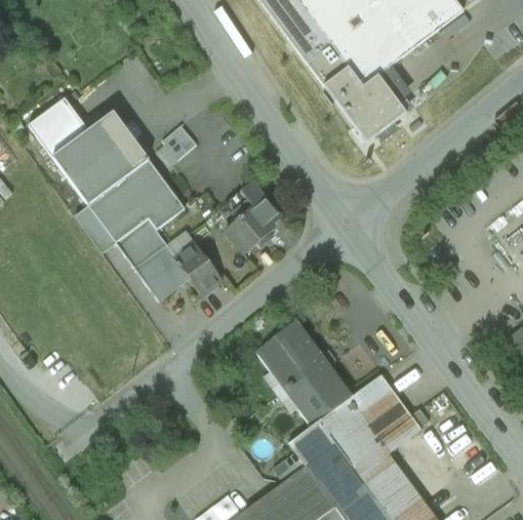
[(265,0),(368,136),(410,106),(381,69),(464,9),(456,0),(265,0)]
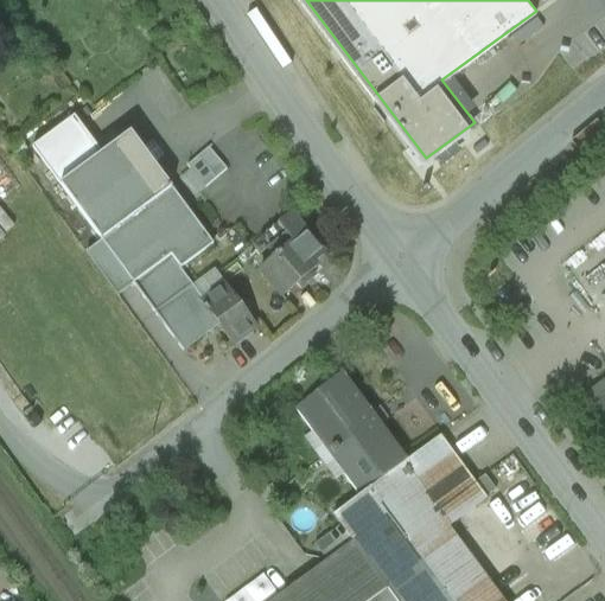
[(76,113),(34,144),(62,181),(103,149),(76,113)]
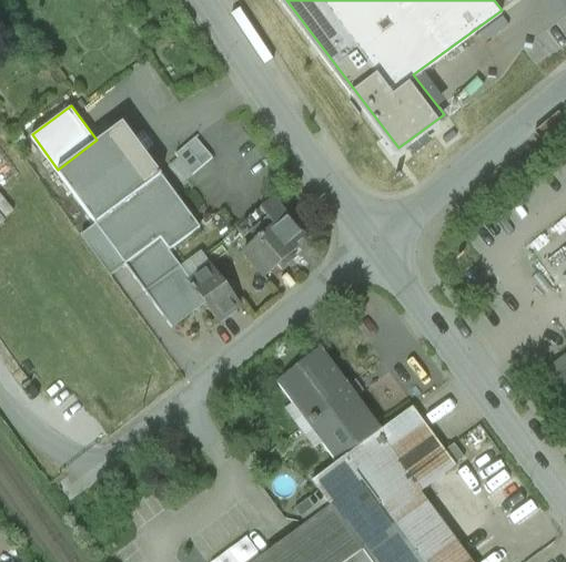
[(97,140),(58,170),(97,222),(162,173),(144,149),(153,142),(145,131),(137,138),(123,121),(97,140)]
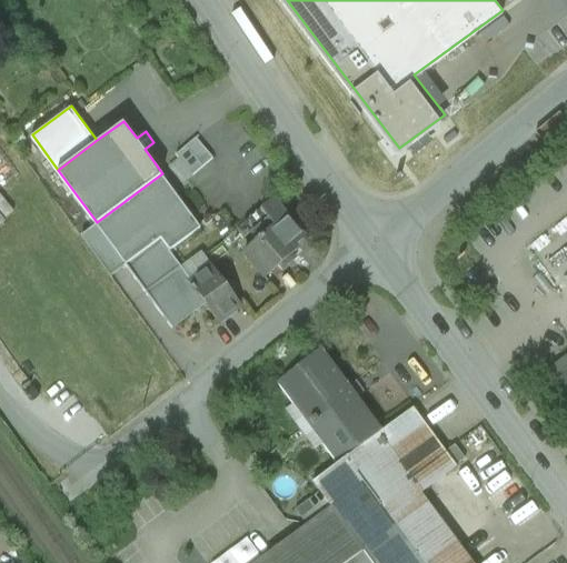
[(215,154),(197,134),(177,151),(195,172),(215,154)]
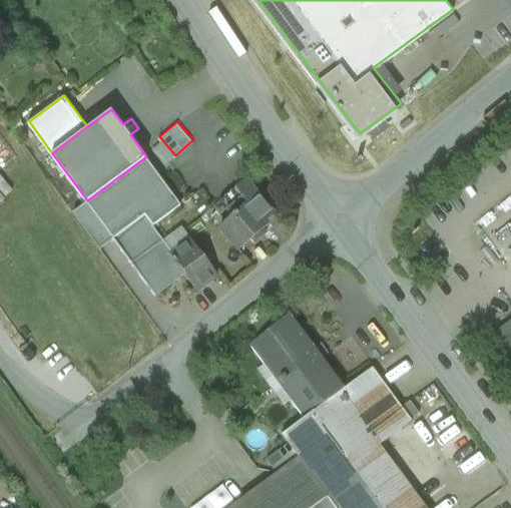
[(164,164),(175,155),(159,136),(149,145),(164,164)]
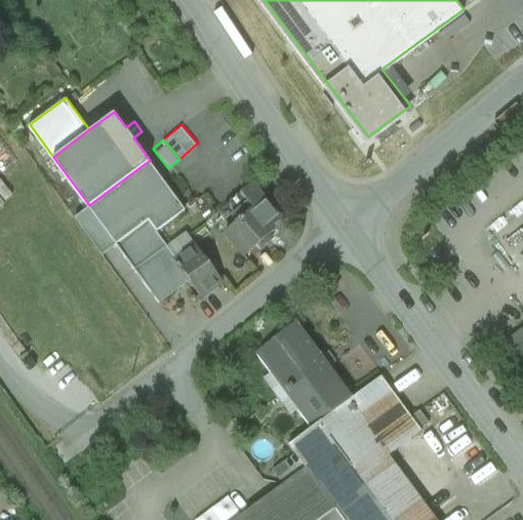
[(150,160),(89,205),(116,241),(138,272),(170,248),(149,218),(150,218),(157,229),(186,208),(150,160)]
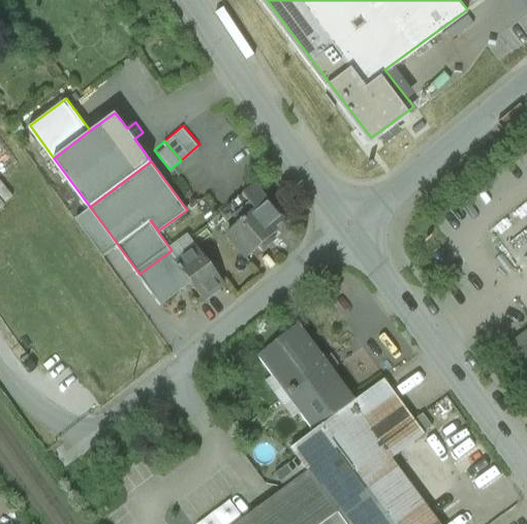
[(254,183),(243,192),(249,199),(260,190),(254,183)]
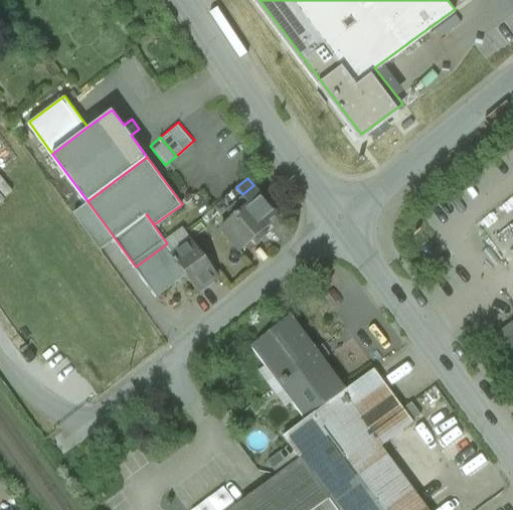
[(242,194),(227,209),(232,215),(221,225),(240,246),(268,221),(266,219),(277,210),(253,185),(242,194)]
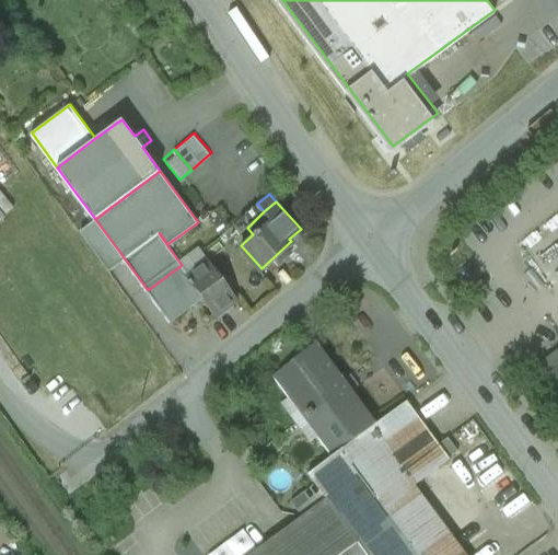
[(124,257),(95,219),(81,230),(109,268),(124,257)]
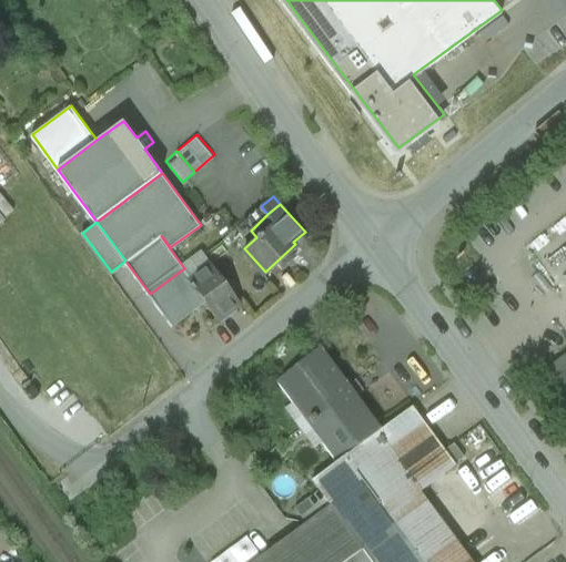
[(242,302),(212,262),(192,277),(190,278),(205,300),(220,318),(242,302)]
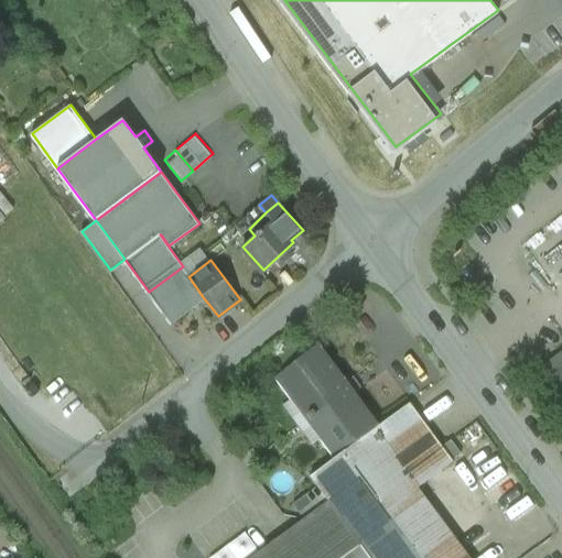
[(183,266),(149,292),(172,323),(204,298),(188,276),(191,275),(183,266)]
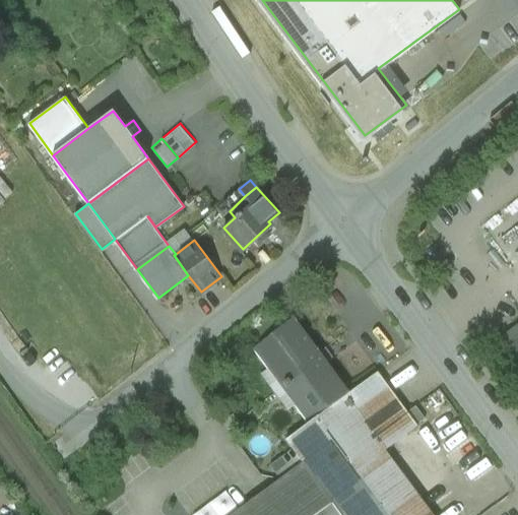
[(517,316),(501,328),(512,343),(517,338),(517,316)]
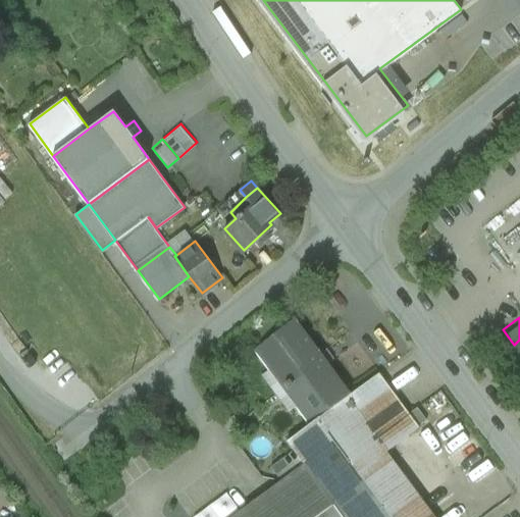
[(319,353),(294,318),(255,347),(256,348),(261,345),(289,382),(283,385),(284,386),(290,383),(315,417),(310,421),(311,422),(350,394),(327,362),(335,356),(328,347),(319,353)]
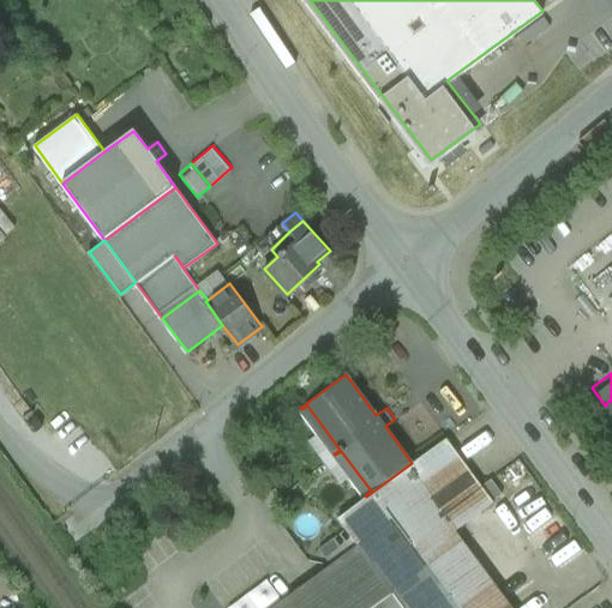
[(366,497),(339,517),(346,527),(359,543),(394,591),(406,607),(514,607),(456,529),(495,500),(447,437),(412,463),(366,497)]
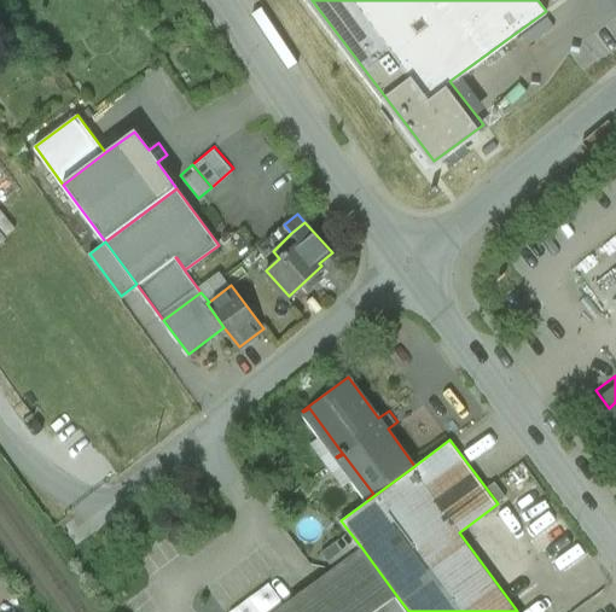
[(507,494),(495,479),(486,487),(497,501),(507,494)]
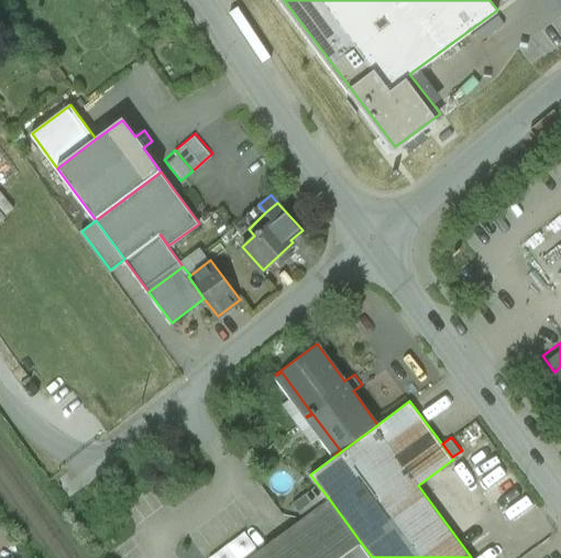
[(288,505),(299,521),(329,499),(317,483),(288,505)]
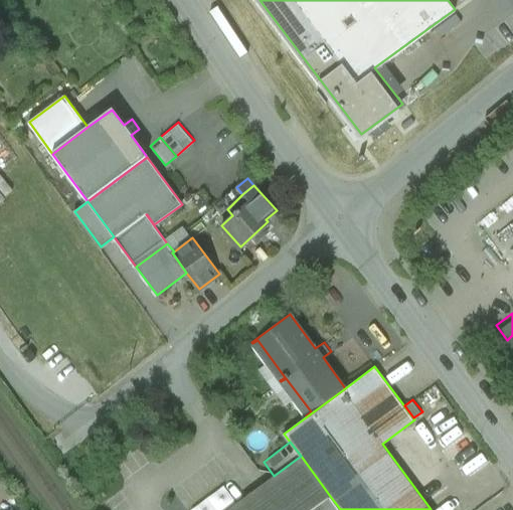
[(274,476),(226,509),(311,509),(330,496),(301,456),(274,476)]
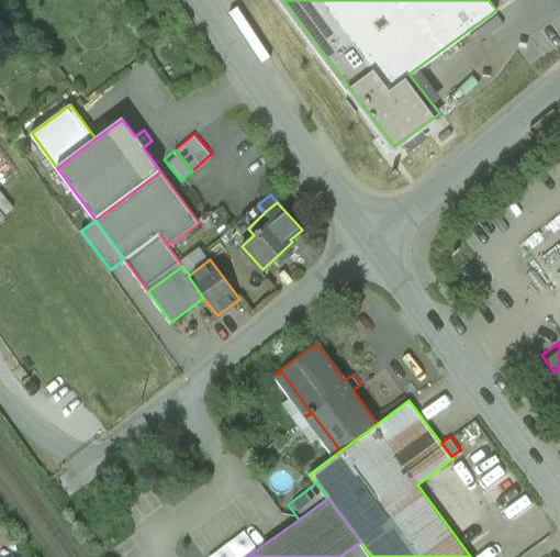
[(371,556),(360,542),(339,556),(371,556)]
